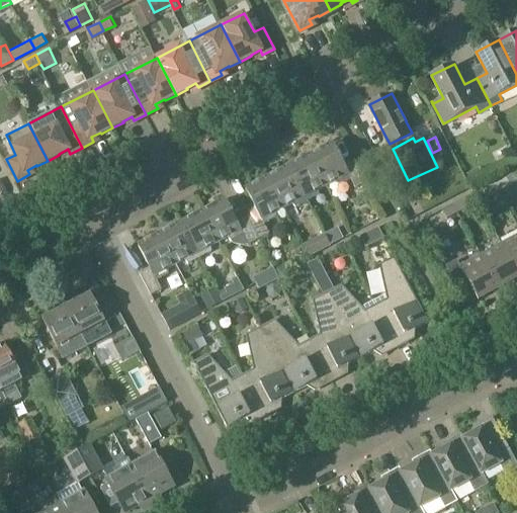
[(334,141),(312,152),(328,182),(337,178),(340,181),(347,177),(352,175),(357,184),(367,179),(356,157),(345,162),(334,141)]
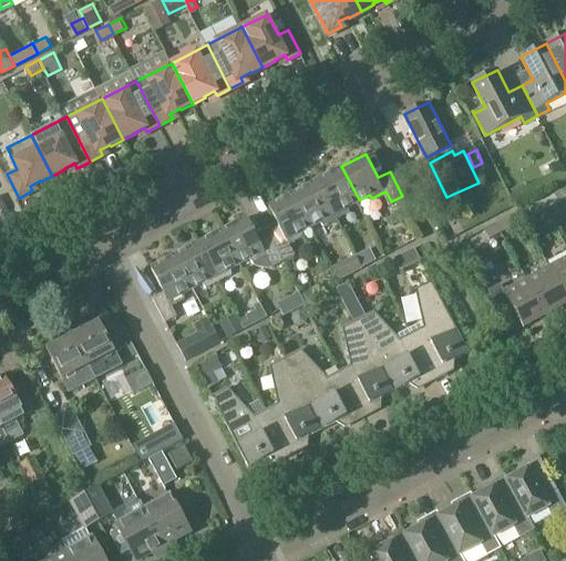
[(341,166),(318,178),(338,216),(350,209),(349,205),(359,199),(341,166)]
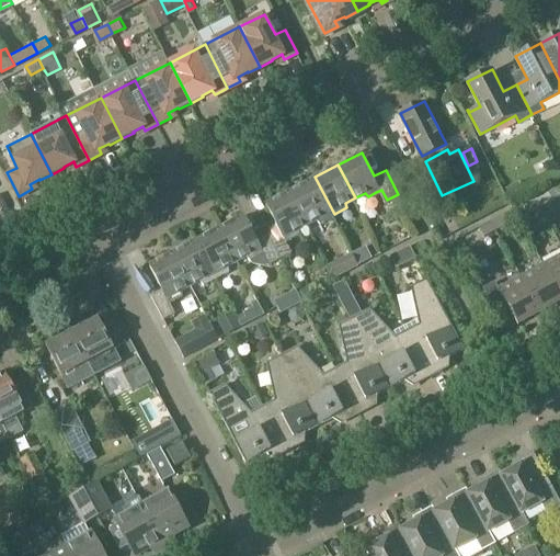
[(315,177),(292,189),(309,222),(318,217),(321,220),(329,216),(330,217),(334,214),(315,177)]
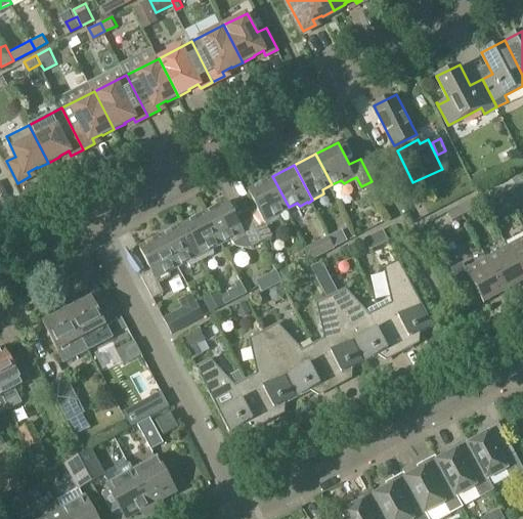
[(491,175),(486,166),(474,172),(479,181),(491,175)]
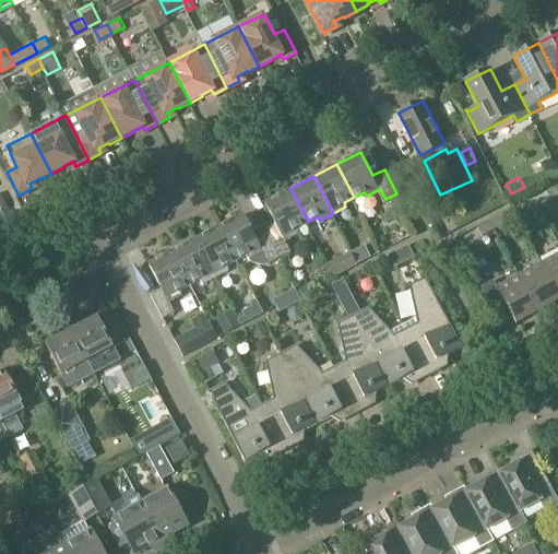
[(534,192),(539,202),(551,196),(546,186),(534,192)]
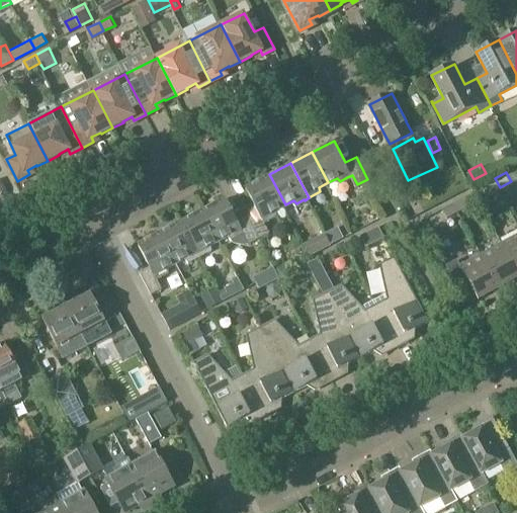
[(248,214),(260,236),(270,230),(265,221),(277,214),(276,209),(285,204),(269,174),(247,186),(258,207),(248,214)]
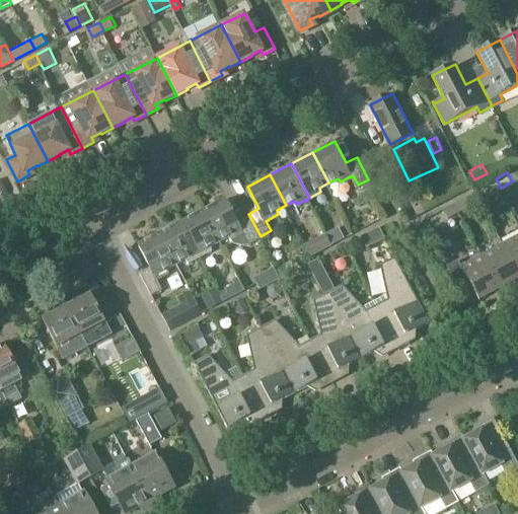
[(501,188),(496,178),(485,185),(489,194),(501,188)]
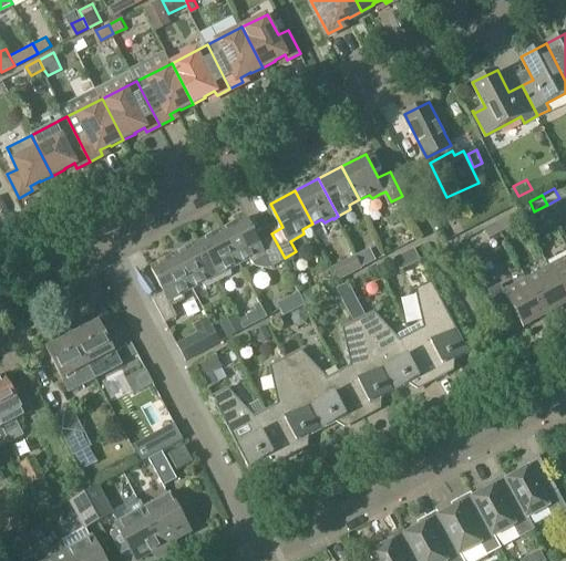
[(224,228),(242,261),(250,256),(255,260),(267,253),(273,263),(285,258),(271,234),(260,239),(248,215),(224,228)]
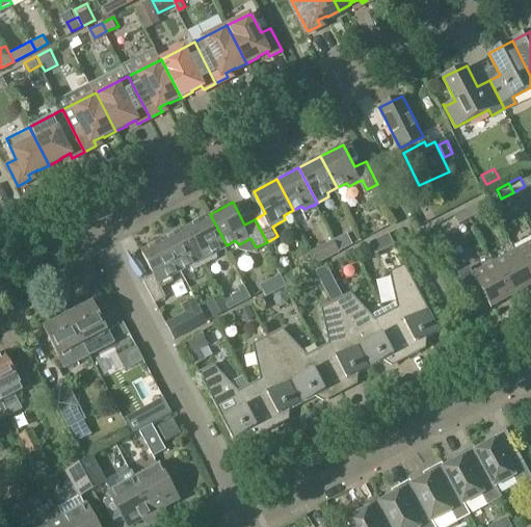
[(477,202),(467,208),(471,216),(482,210),(477,202)]
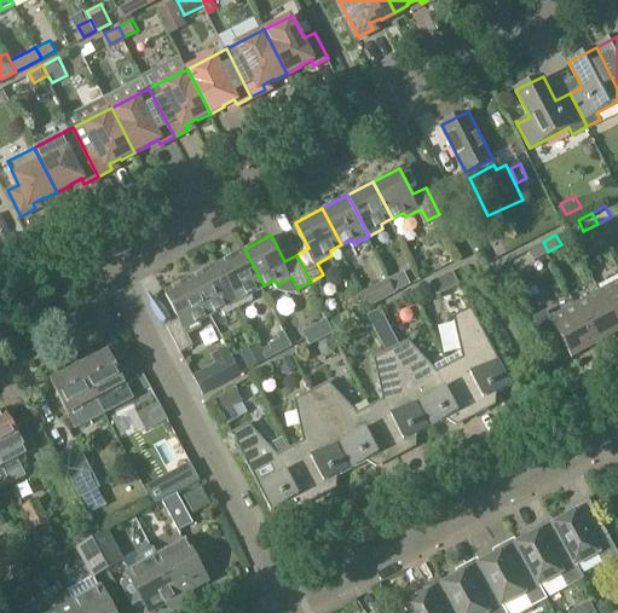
[(548,252),(543,242),(529,248),(535,259),(548,252)]
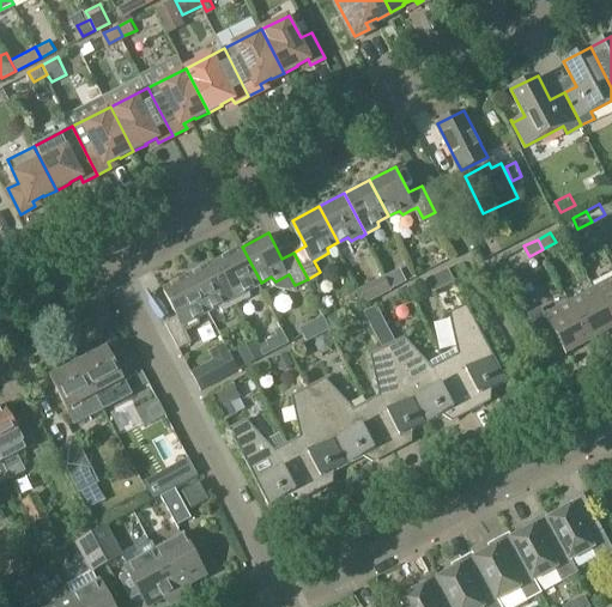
[(261,283),(242,247),(217,260),(238,301),(252,293),(250,289),(261,283)]
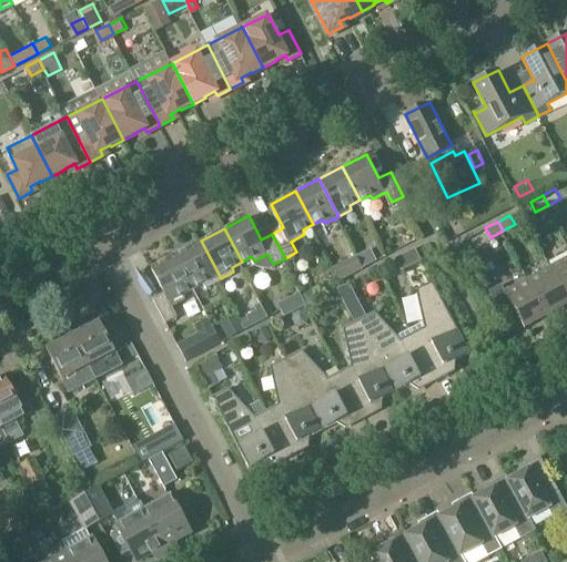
[(208,285),(221,278),(201,241),(176,253),(194,286),(204,282),(208,285)]
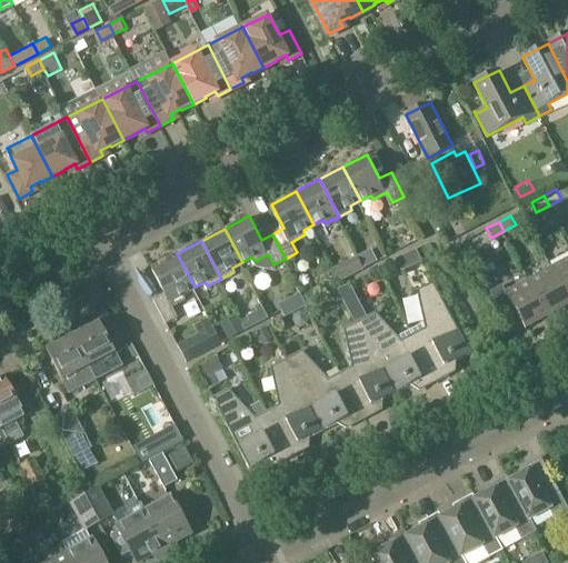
[(357,253),(362,265),(378,258),(372,245),(357,253)]
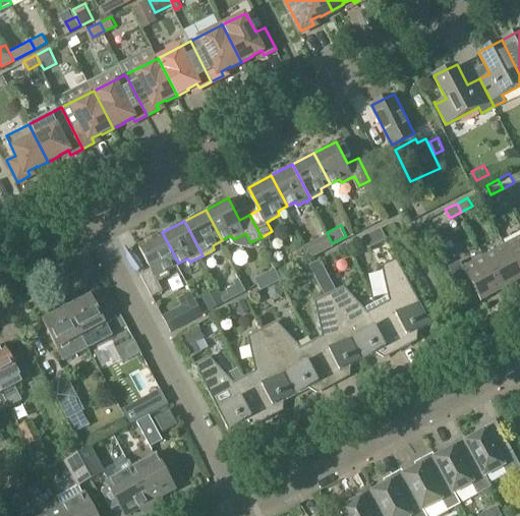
[(387,237),(381,227),(363,236),(368,247),(387,237)]
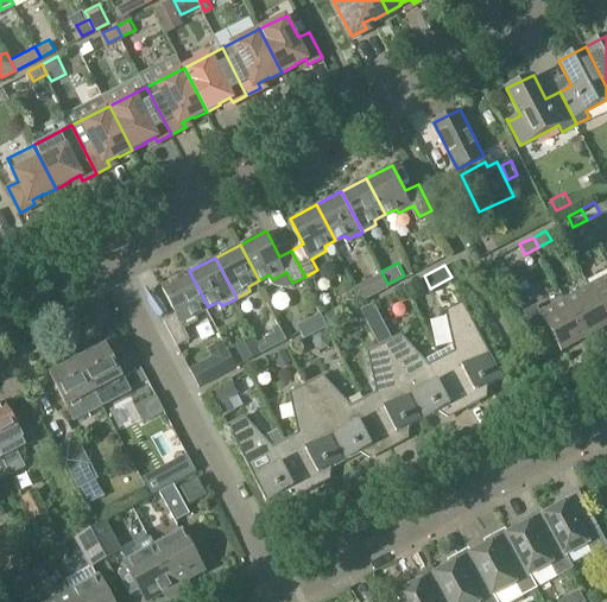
[(208,306),(189,271),(163,284),(177,310),(165,317),(178,343),(191,336),(185,325),(200,317),(198,312),(208,306)]
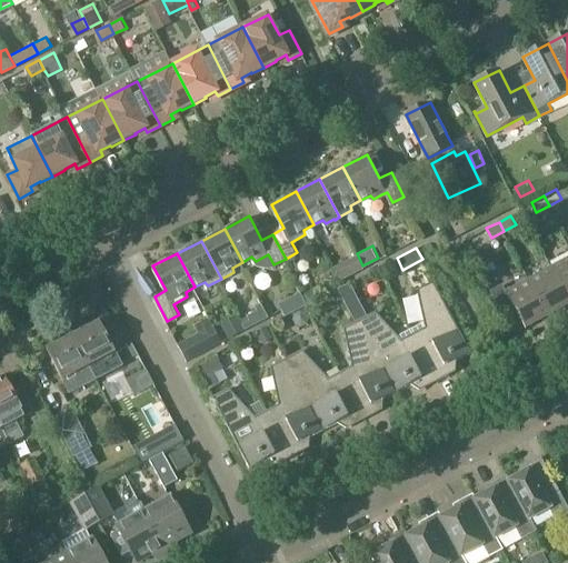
[(362,265),(357,253),(335,265),(340,278),(362,265)]
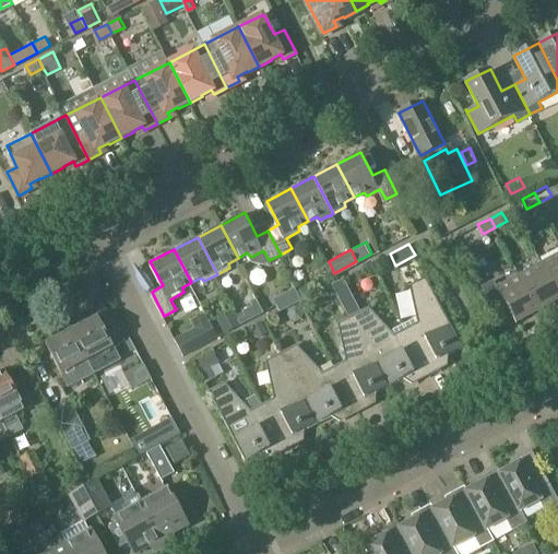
[(557,252),(542,262),(557,292),(557,252)]
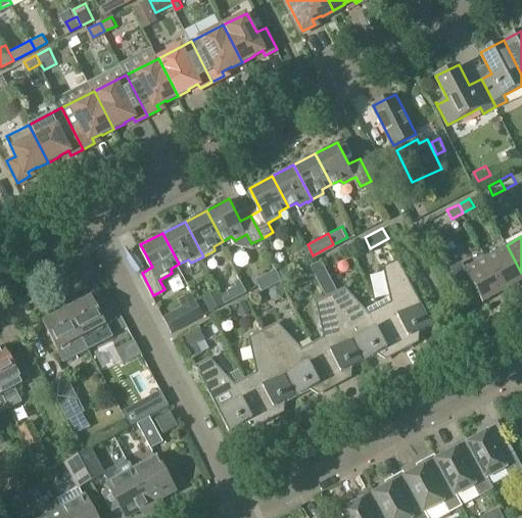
[(521,273),(507,245),(486,255),(505,289),(521,280),(521,273)]
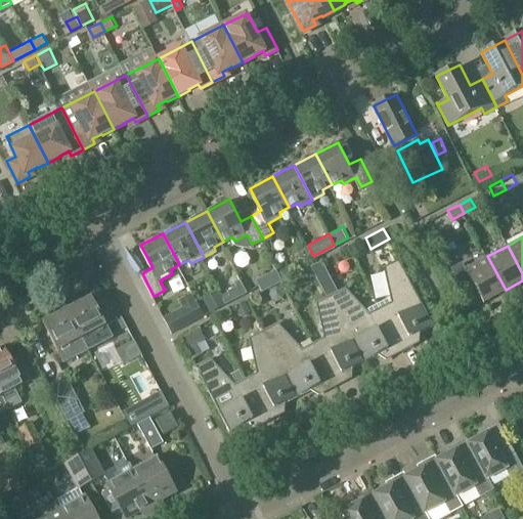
[(506,290),(487,256),(466,268),(484,302),(506,290)]
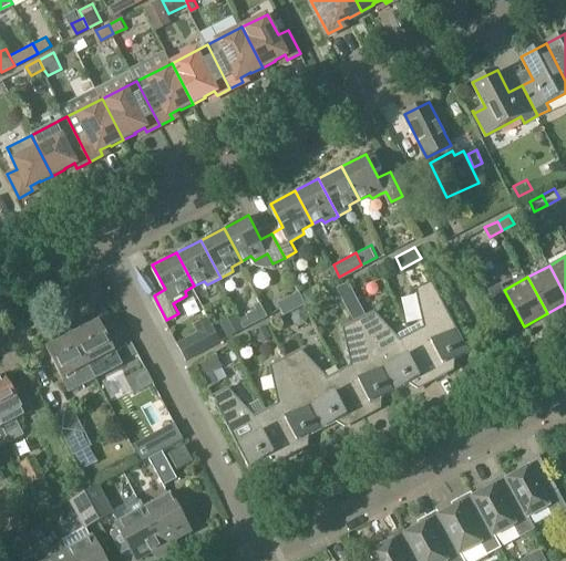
[(349,279),(340,284),(395,390),(420,376),(423,385),(436,378),(412,332),(400,339),(374,310),(368,313),(349,279)]
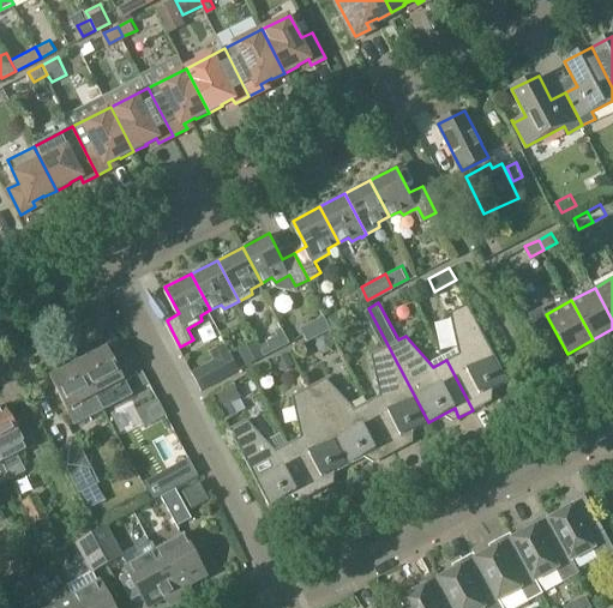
[(446,360),(473,410),(487,403),(482,393),(509,380),(468,304),(450,312),(460,353),(446,360)]
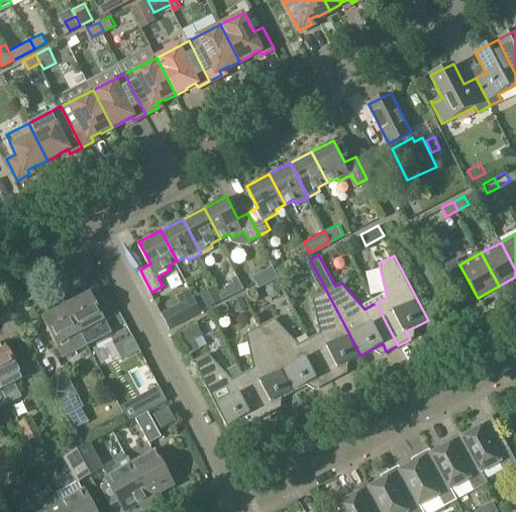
[(360,355),(310,260),(308,261),(324,292),(312,298),(320,332),(309,338),(331,380),(343,374),(339,367),(360,355)]
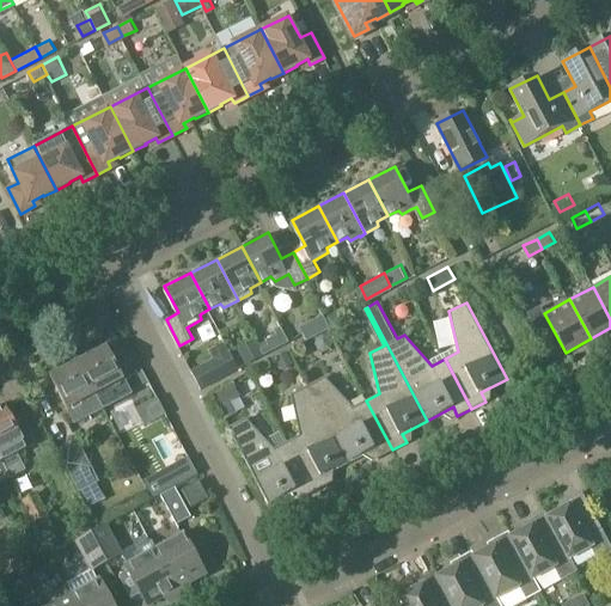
[(338,308),(327,314),(333,326),(344,319),(338,308)]
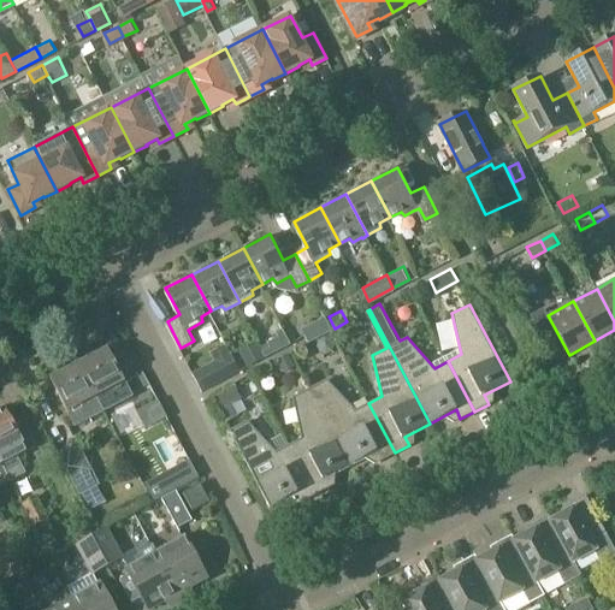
[(264,349),(266,354),(291,341),(284,326),(277,330),(279,333),(268,339),(271,344),(264,349)]
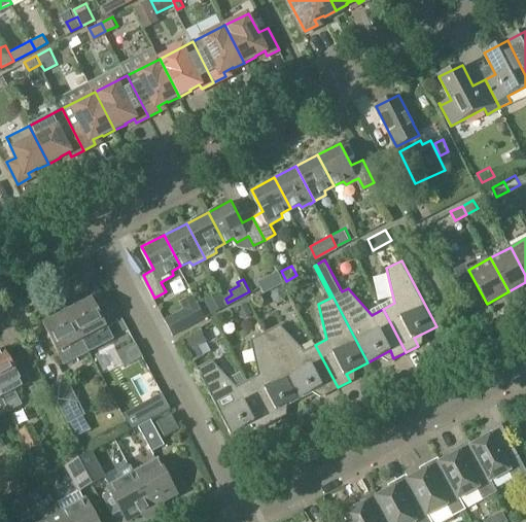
[(286,298),(287,291),(284,286),(279,284),(274,287),(272,293),(275,300),(280,301),(286,298)]
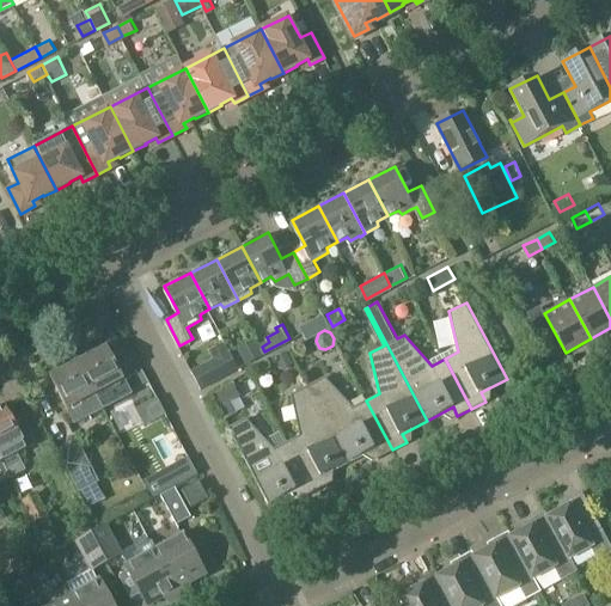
[(262,347),(257,340),(242,348),(249,360),(264,352),(262,347)]
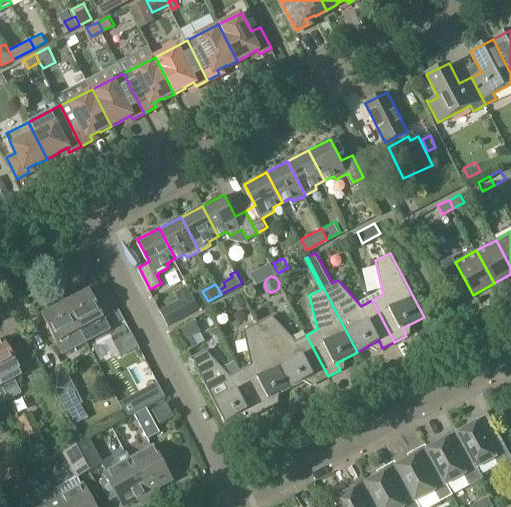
[(77,295),(66,301),(87,340),(110,327),(97,301),(98,301),(94,293),(93,294),(90,288),(88,290),(86,286),(76,291),(77,295)]
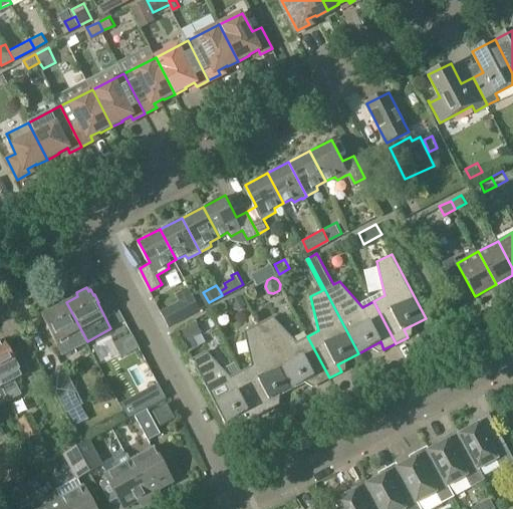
[(181,299),(162,309),(170,324),(201,307),(193,292),(181,299)]
